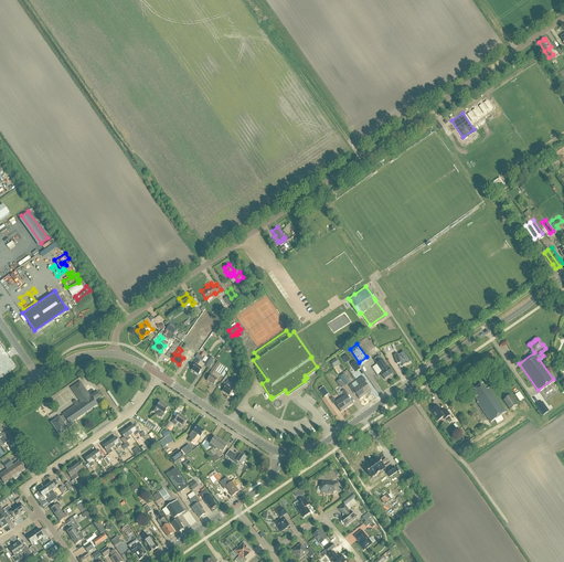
[(400,364),(401,364),(402,364),(402,363),(403,362),(404,362),(405,361),(406,361),(407,361),(408,360),(410,360),(410,359),(403,349),(396,353),(396,351),(393,353),(396,362),(397,361),(398,362),(400,363),(400,364)]
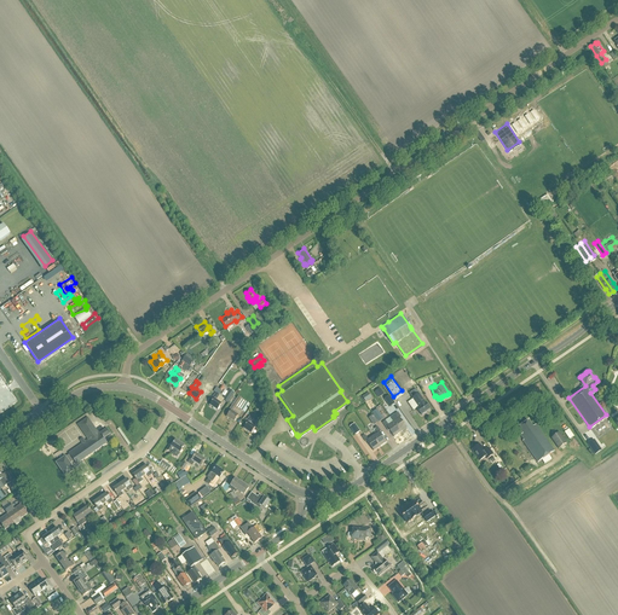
[(221,396),(226,400),(232,389),(227,386),(221,396)]
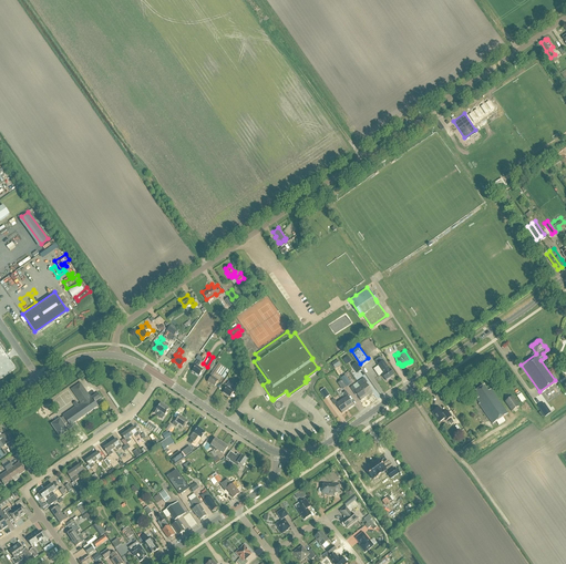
[(194,363),(191,369),(197,373),(202,368),(196,363),(199,359),(197,358),(193,362),(194,363)]
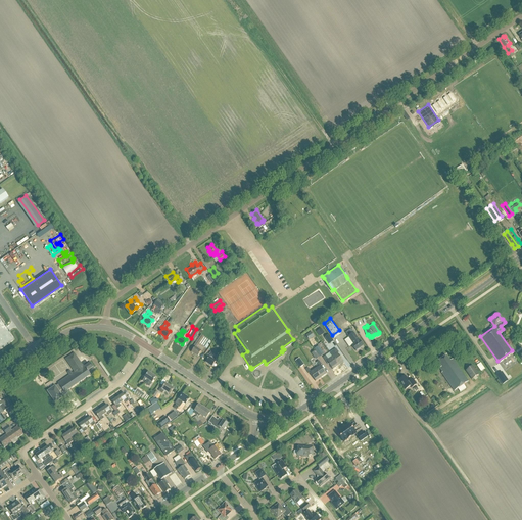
[(350,342),(356,348),(362,344),(358,337),(357,337),(352,330),(347,334),(352,342),(350,342)]
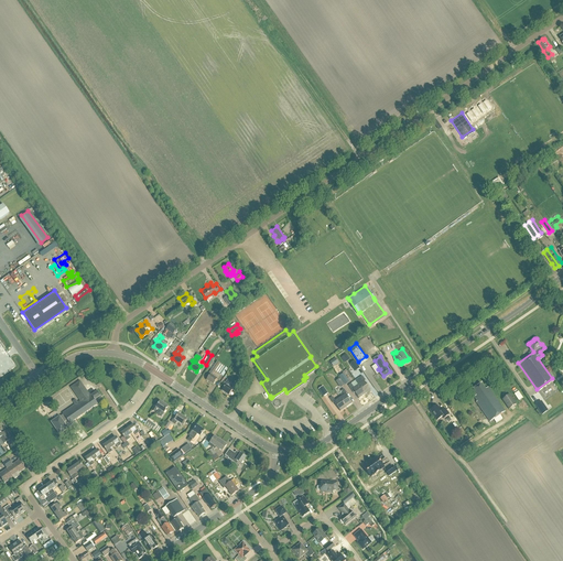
[(348,360),(354,368),(358,365),(354,357),(348,360)]
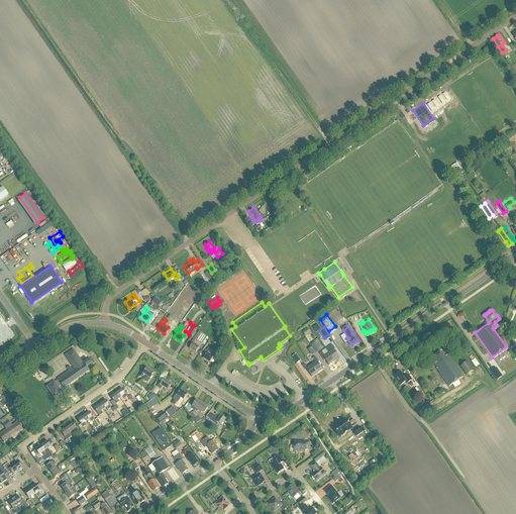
[(201,331),(198,329),(194,335),(190,340),(191,341),(188,345),(194,350),(198,345),(194,341),(196,337),(201,331)]
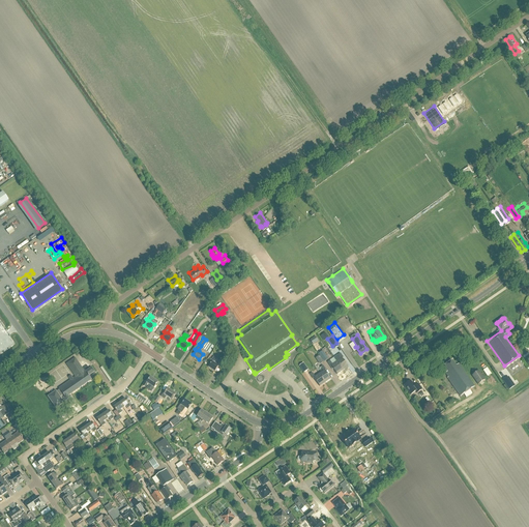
[(205,349),(208,351),(213,345),(209,342),(205,349)]
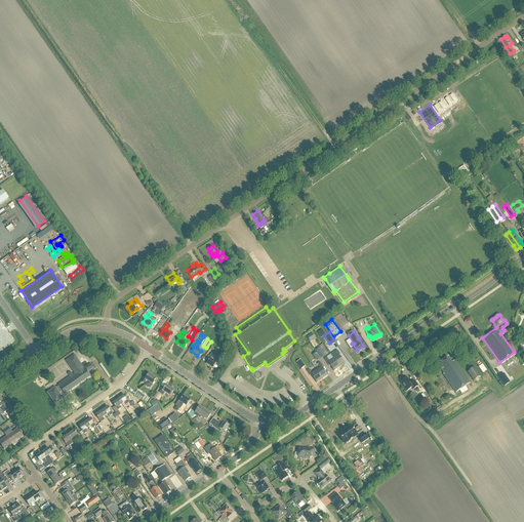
[(318,353),(320,356),(323,353),(318,345),(314,348),(315,349),(318,353)]
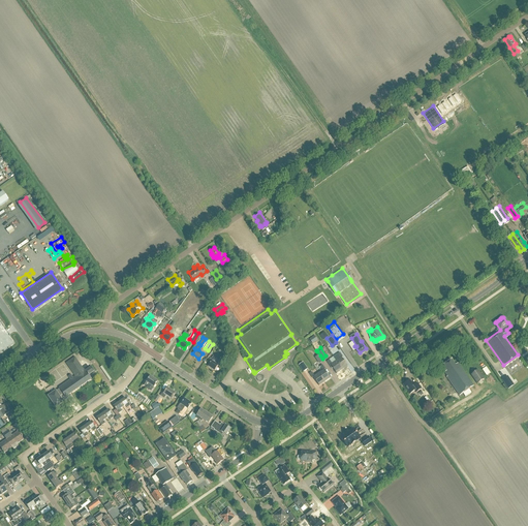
[(335,359),(341,367),(346,364),(341,356),(342,354),(339,350),(336,352),(339,356),(335,359)]
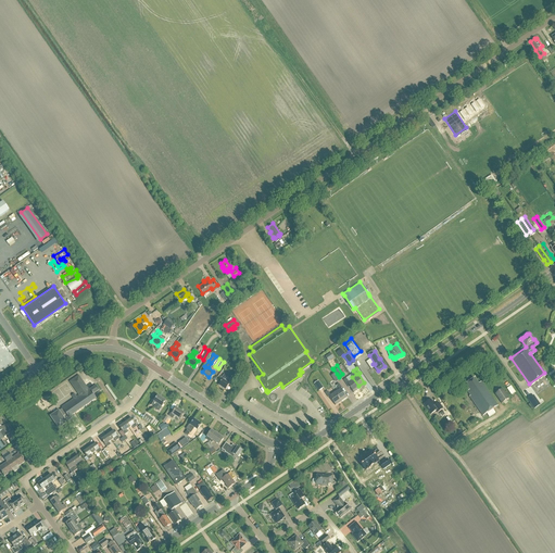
[(217,382),(224,388),(228,381),(223,378),(226,374),(223,372),(219,377),(221,377),(217,382)]
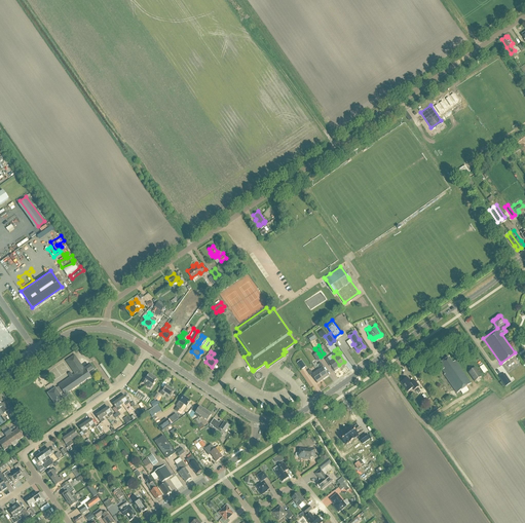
[(47,391),(54,402),(62,397),(59,391),(62,389),(64,393),(89,374),(87,371),(87,370),(92,366),(89,362),(83,366),(83,365),(82,366),(73,352),(65,359),(74,371),(71,373),(70,372),(68,373),(69,374),(69,375),(58,382),(59,383),(54,386),(54,385),(47,391)]
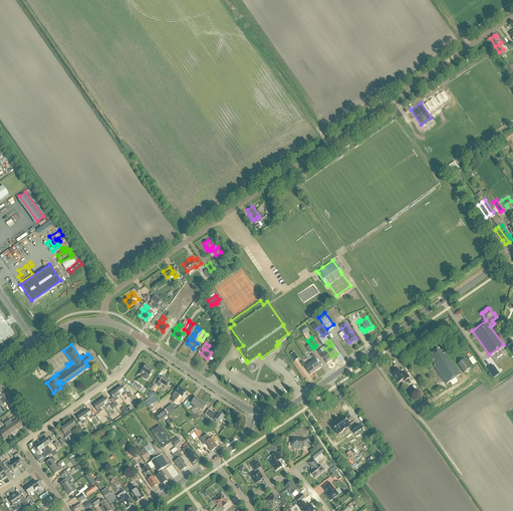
[(322,355),(326,360),(331,356),(325,348),(321,350),(318,347),(316,349),(321,355),(322,355)]
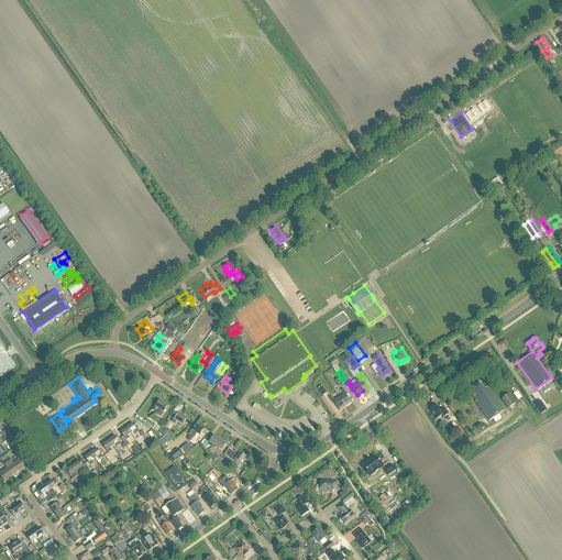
[(470,387),(474,393),(472,394),(475,398),(474,399),(488,419),(503,408),(486,384),(483,386),(480,381),(470,387)]
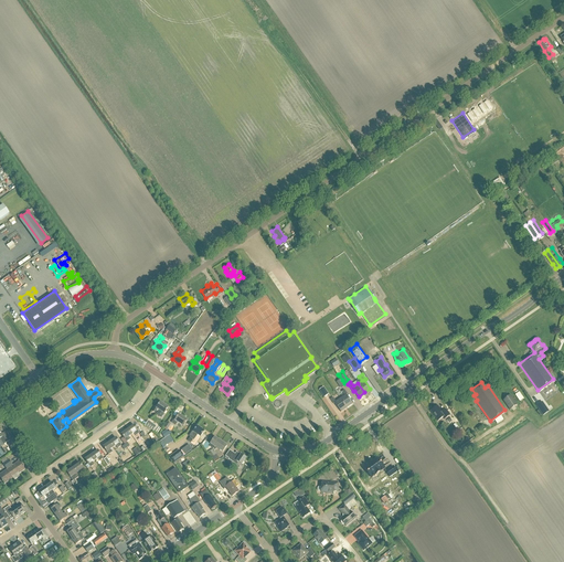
[(318,386),(322,394),(327,391),(322,383),(318,386)]
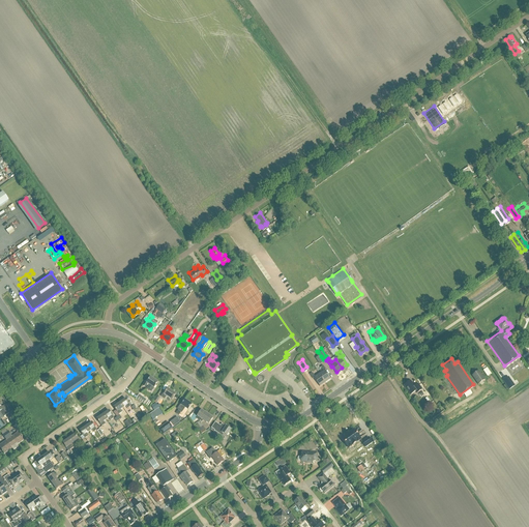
[(318,371),(324,380),(329,376),(324,368),(325,368),(322,363),(319,364),(322,369),(318,371)]
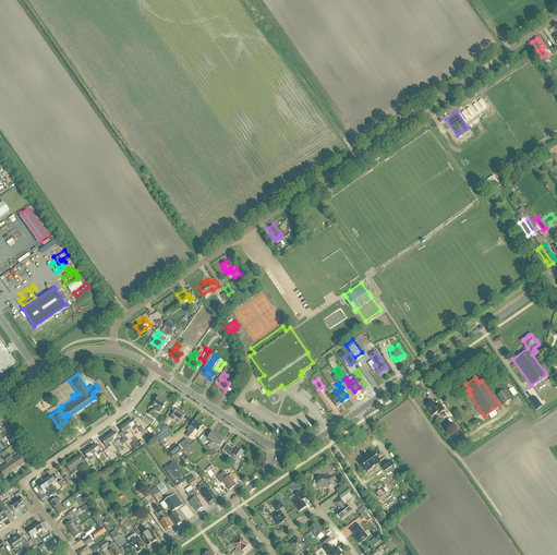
[(496,394),(503,403),(510,398),(504,388),(496,394)]
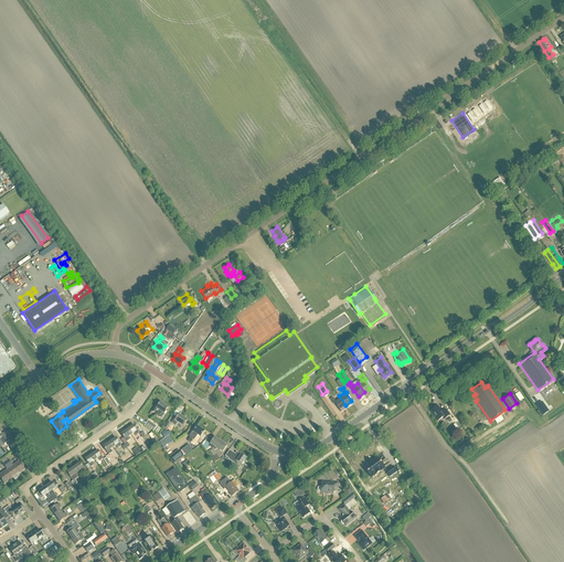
[(333,401),(340,410),(346,405),(339,395),(334,399),(332,395),(329,396),(332,401),(333,401)]
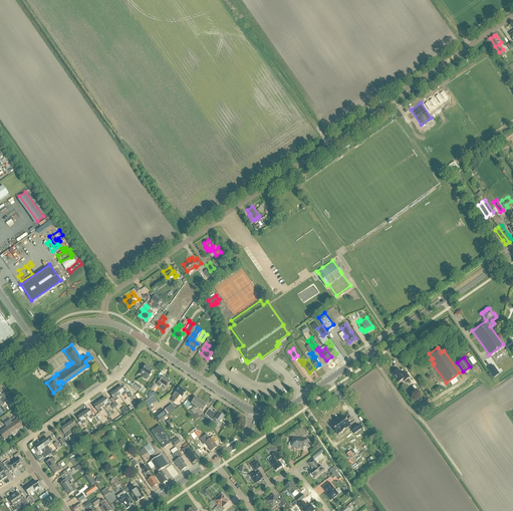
[(149,374),(153,368),(145,363),(142,368),(141,367),(138,371),(140,373),(143,369),(145,371),(143,373),(143,374),(145,376),(147,376),(148,373),(149,374)]
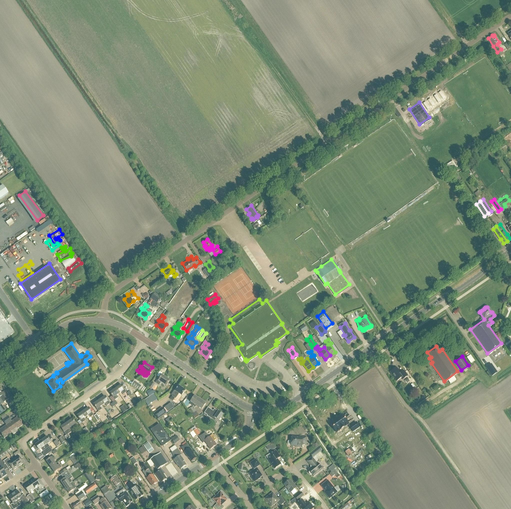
[(490,362),(485,366),(491,374),(496,370),(490,362)]
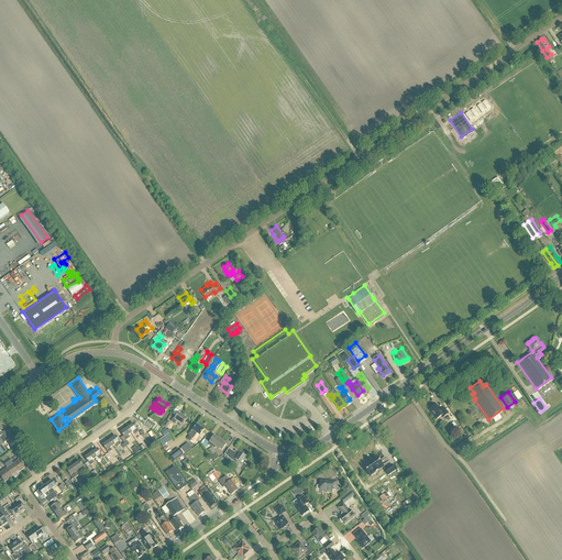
[(428,406),(428,407),(434,417),(440,414),(441,416),(447,412),(443,405),(439,408),(434,402),(431,405),(430,405),(428,406)]
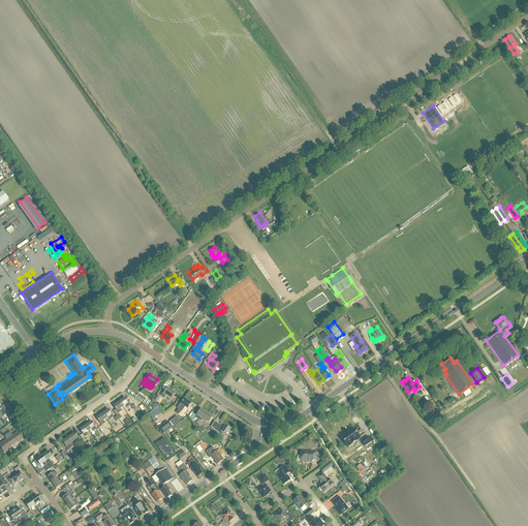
[(159,394),(163,396),(164,394),(171,397),(175,391),(166,385),(164,390),(162,389),(159,394)]
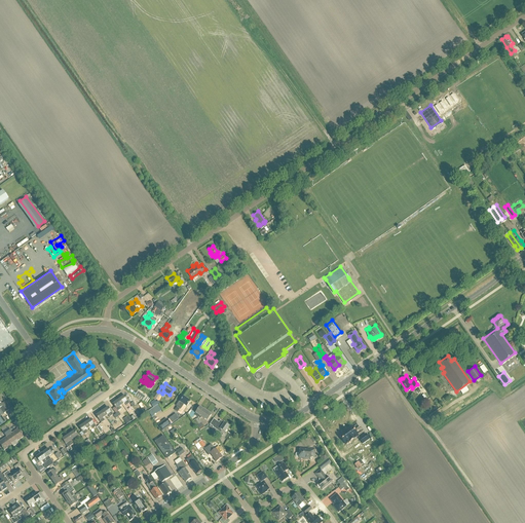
[(134,394),(142,399),(144,396),(137,389),(134,394)]
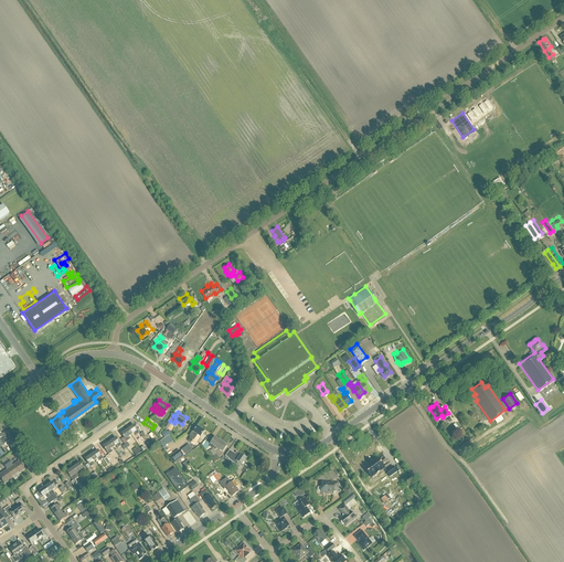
[(132,423),(126,427),(130,433),(132,431),(135,434),(138,431),(132,423)]
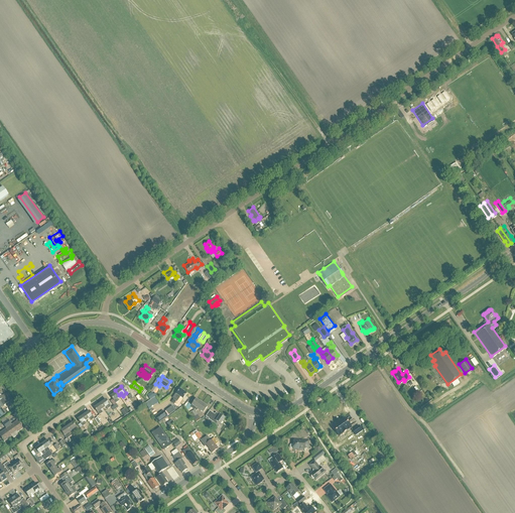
[(172,396),(173,397),(175,398),(178,394),(181,396),(185,391),(178,387),(175,392),(175,391),(172,396)]
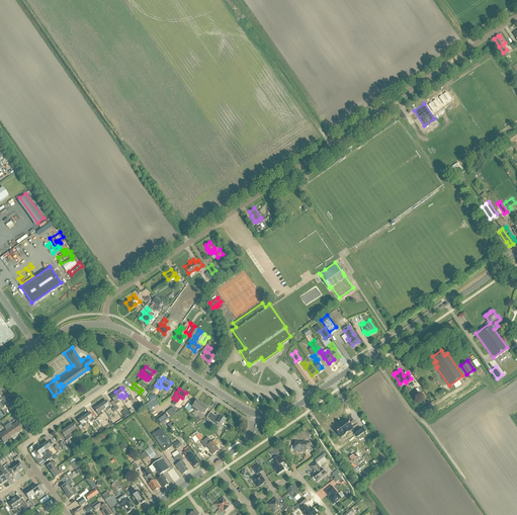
[(110,396),(115,403),(118,401),(116,398),(119,397),(115,392),(110,396)]
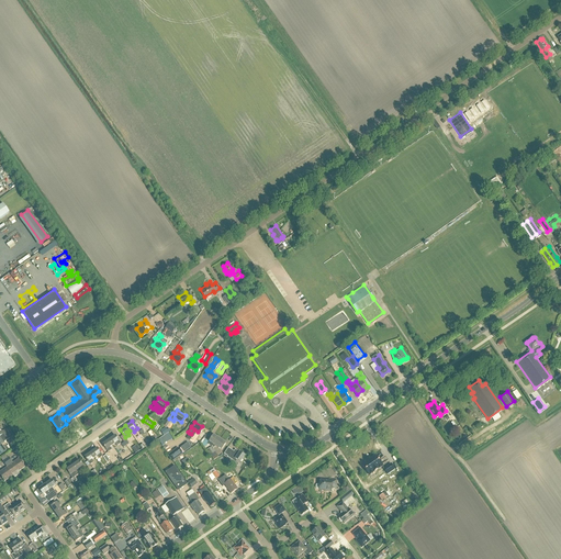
[(0,434),(3,438),(10,434),(4,426),(1,429),(0,428),(0,434)]
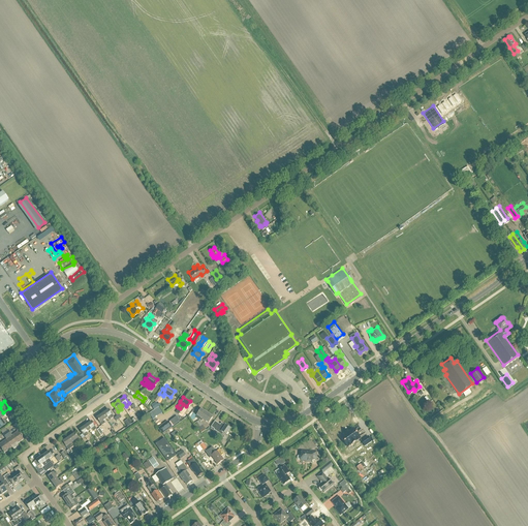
[(101,411),(104,416),(106,414),(109,418),(113,415),(107,407),(101,411)]
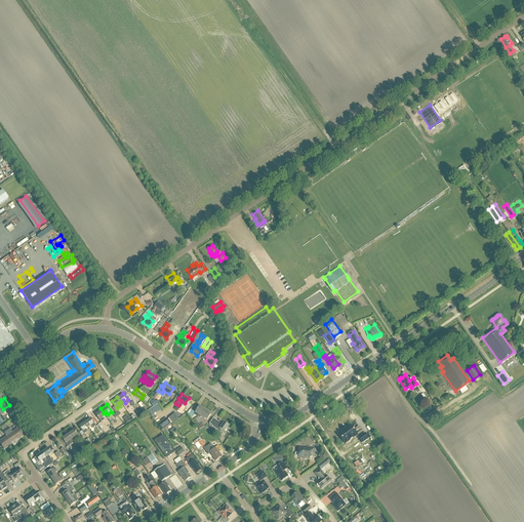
[(193,414),(194,416),(196,414),(198,416),(200,413),(205,417),(209,412),(198,404),(193,412),(194,413),(193,414)]
